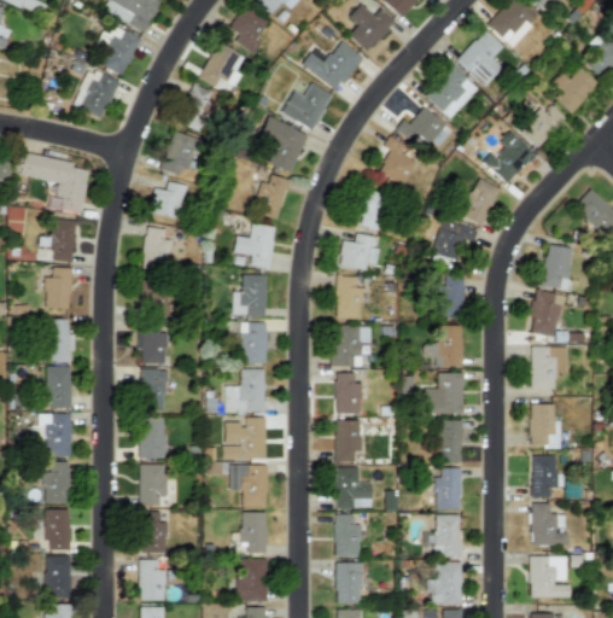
[(1,0),(1,1),(36,11),(40,1),(36,0),(1,0)]
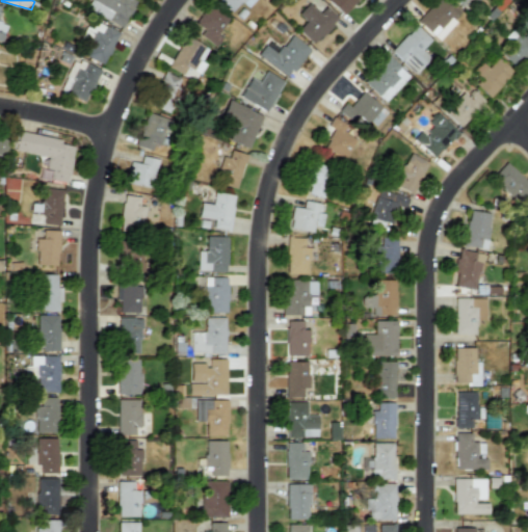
[(94,0),(89,8),(125,28),(139,1),(137,0),(94,0)]
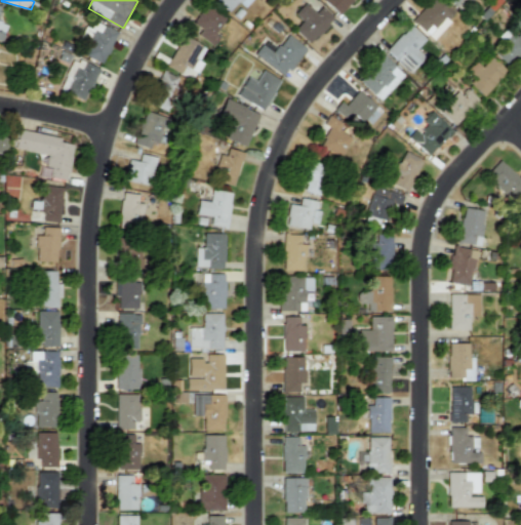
[(241,2),(247,7),(253,0),(217,0),(231,12),(241,2)]
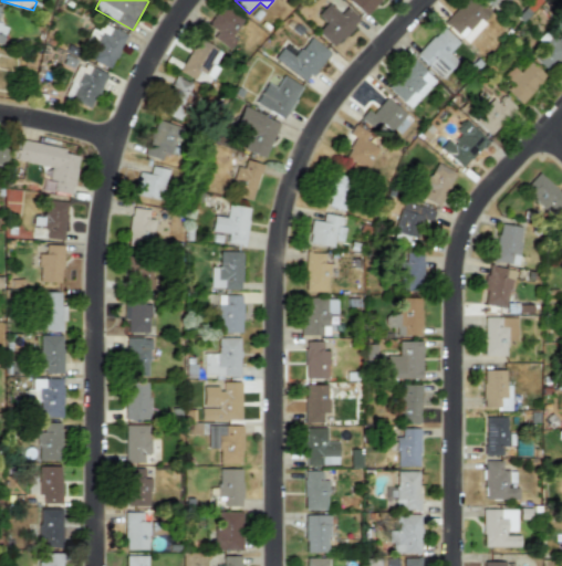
[(384,0),(351,0),(370,17),(384,0)]
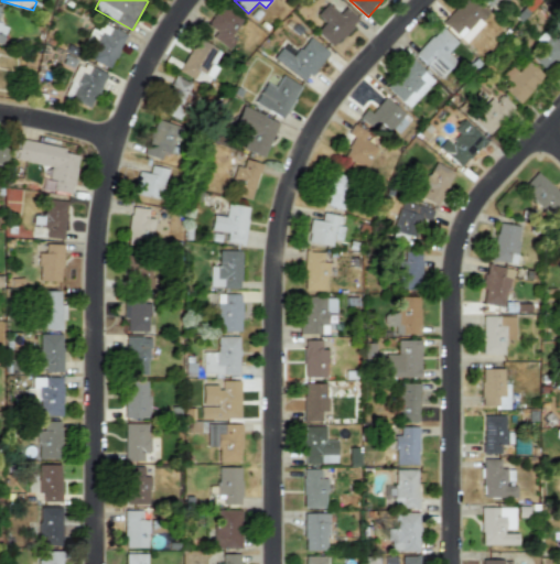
[(475,0),(466,0),(445,22),(467,43),(493,17),(475,0)]
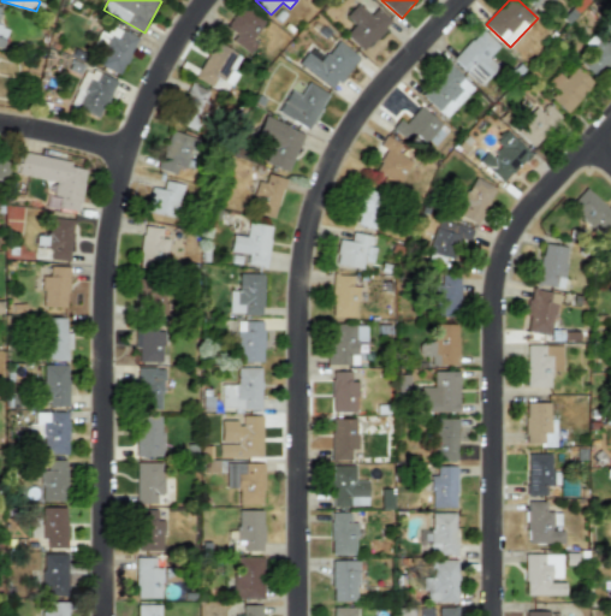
[(253,55),(261,43),(255,40),(268,22),(245,5),(230,28),(239,35),(235,42),(253,55)]
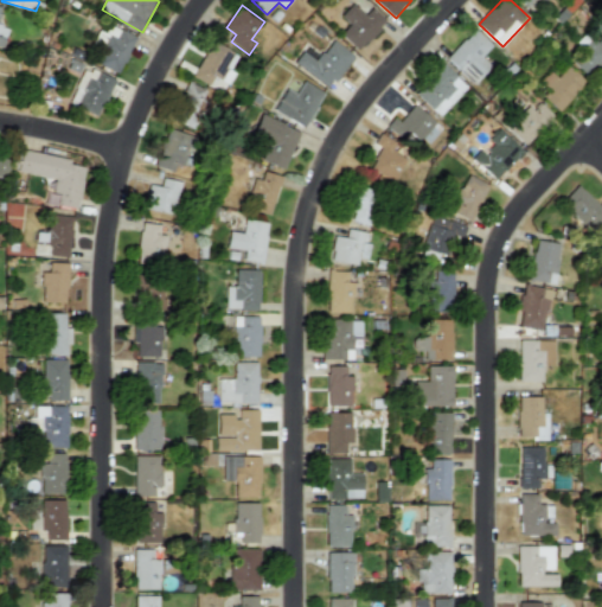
[(375,7),(367,17),(354,5),(344,17),(353,25),(344,34),(362,51),(389,21),(375,7)]
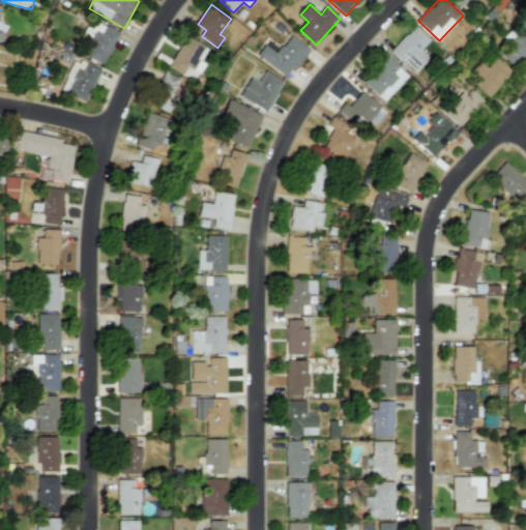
[(0,42),(4,43),(10,25),(0,21),(0,19),(4,7),(0,5),(0,42)]
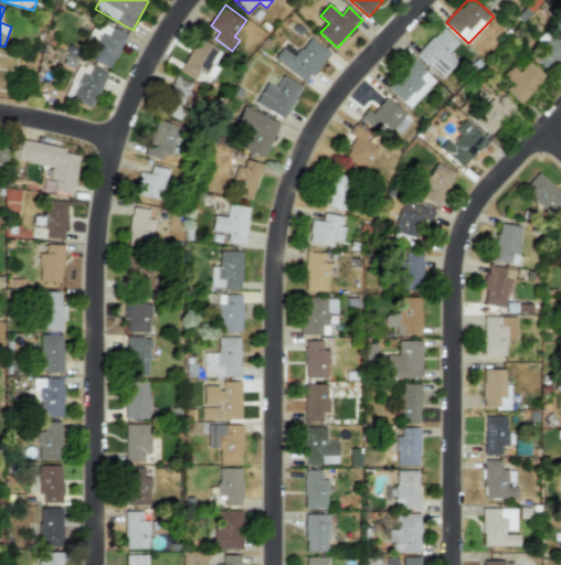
[(93,41),(99,44),(93,60),(114,68),(128,33),(101,22),(93,41)]
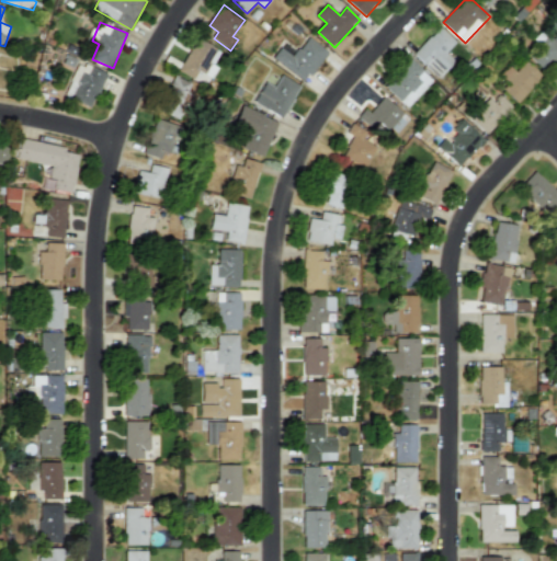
[(447,54),(458,42),(441,27),(416,55),(441,78),(456,61),(447,54)]
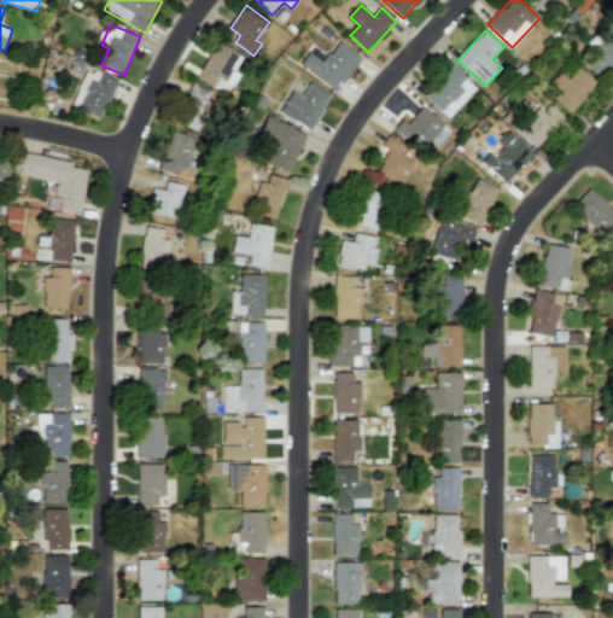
[(303,65),(340,91),(363,56),(342,41),(326,63),(311,52),(303,65)]
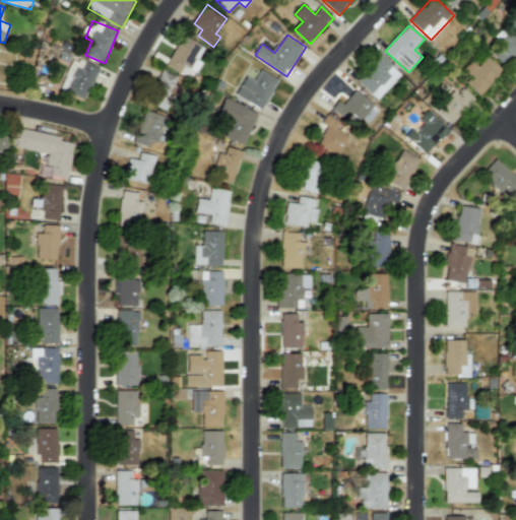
[(515,35),(512,38),(510,36),(493,52),(506,66),(515,57),(515,35)]
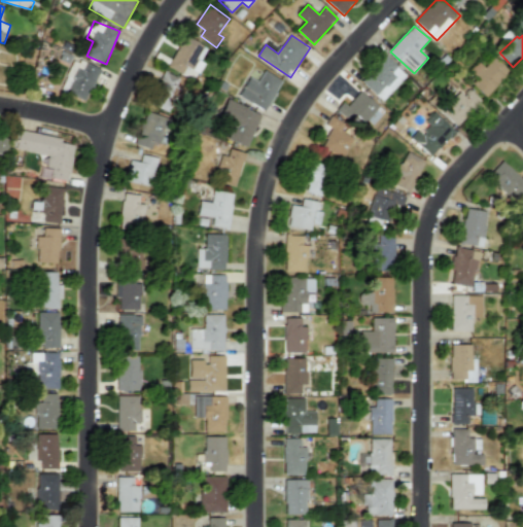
[(363,81),(384,102),(409,76),(387,56),(363,81)]
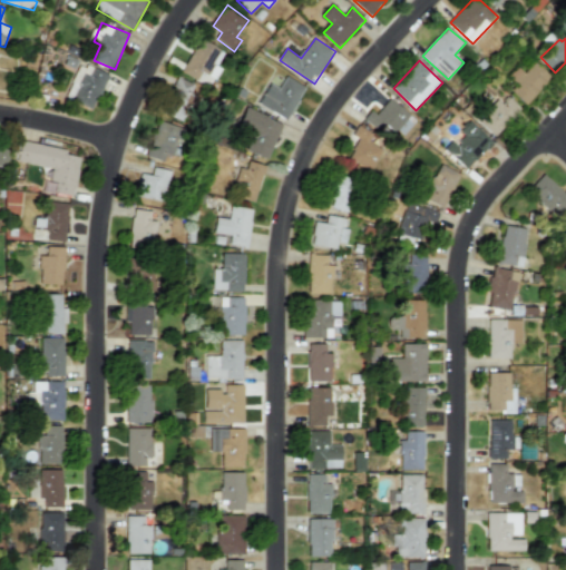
[(526,72),(519,67),(510,77),(520,87),(514,92),(526,105),(553,78),(536,62),(526,72)]
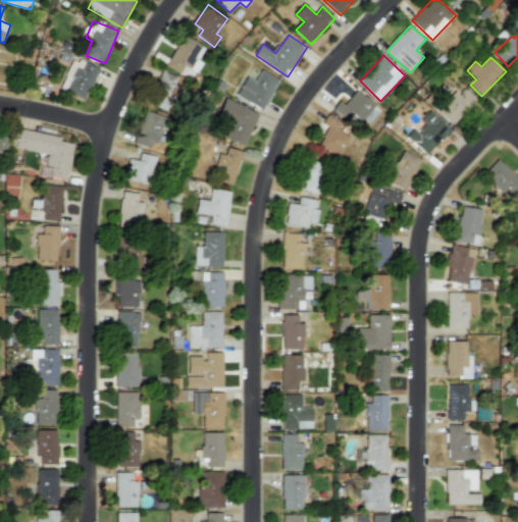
[(281,80),(264,69),(257,82),(249,76),(238,95),(264,110),(281,80)]
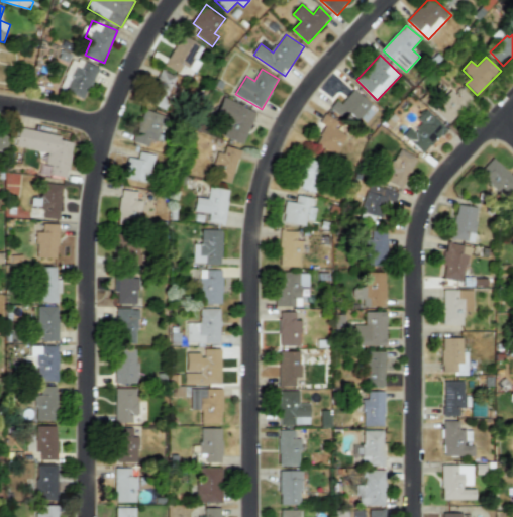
[(179,77),(163,71),(150,104),(169,110),(178,86),(176,86),(179,77)]
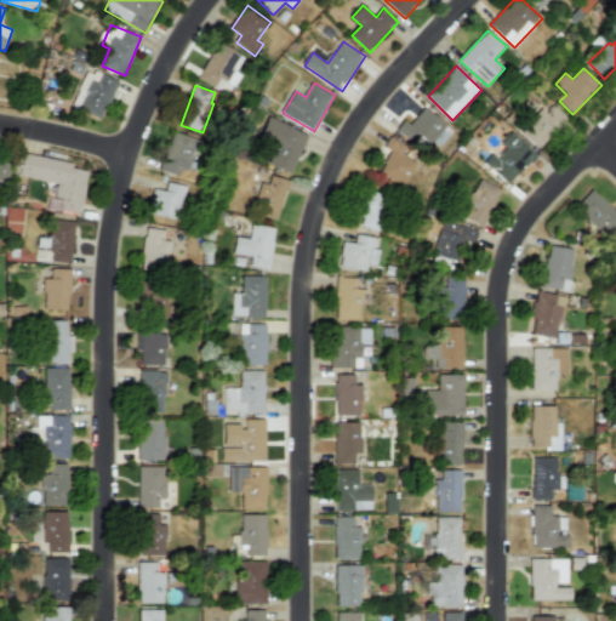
[(545,109),(523,131),(540,148),(569,118),(557,106),(549,114),(545,109)]
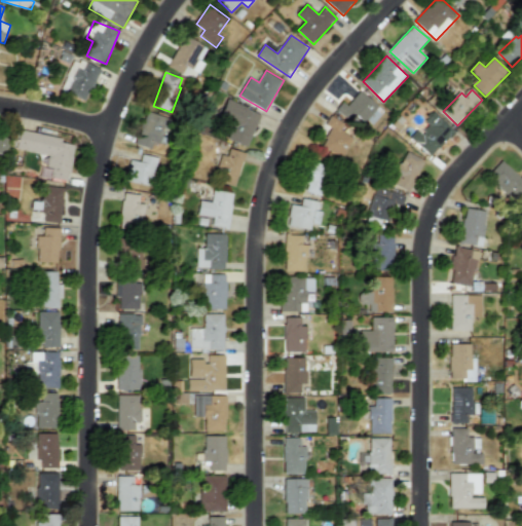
[(344,102),(337,110),(357,126),(364,118),(373,126),(385,111),(361,90),(349,106),(344,102)]
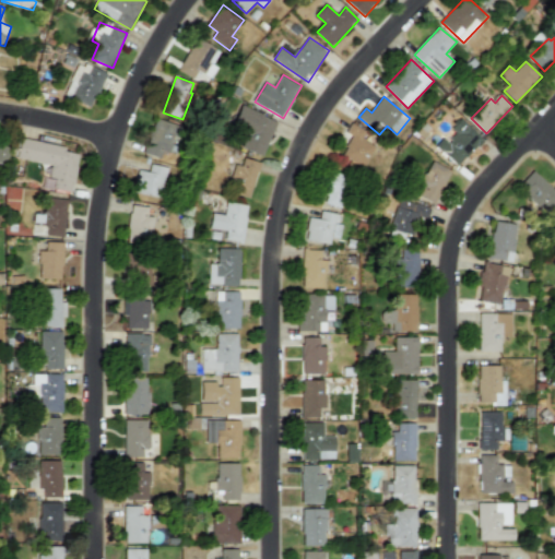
[(244,146),(263,156),(279,122),(243,106),(234,125),(250,132),(244,146)]
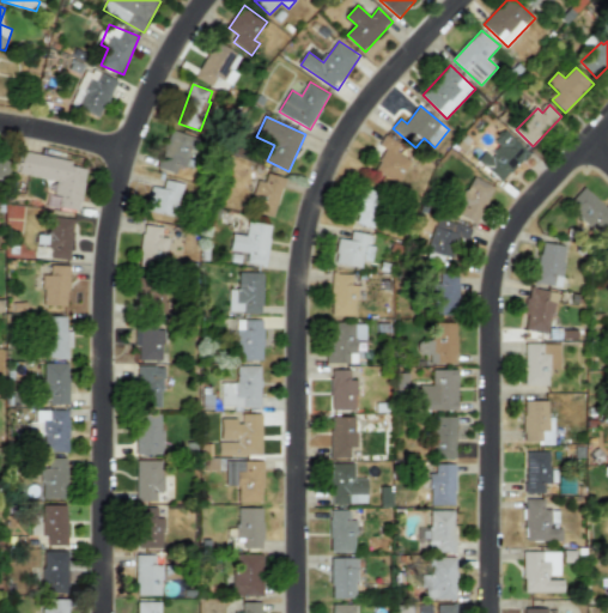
[(200,139),(174,129),(159,168),(184,177),(200,139)]
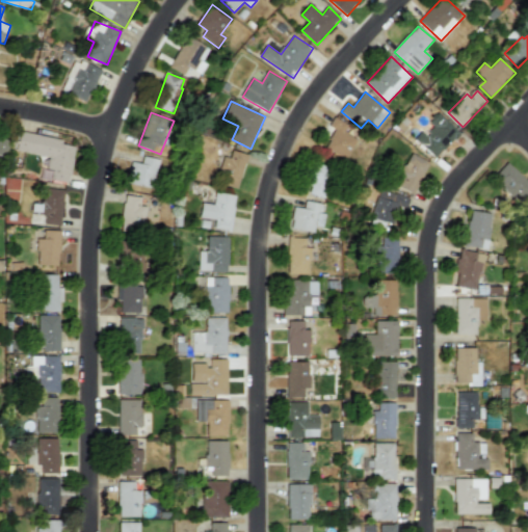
[(433,124),(417,140),(436,158),(462,132),(441,112),(431,122),(433,124)]
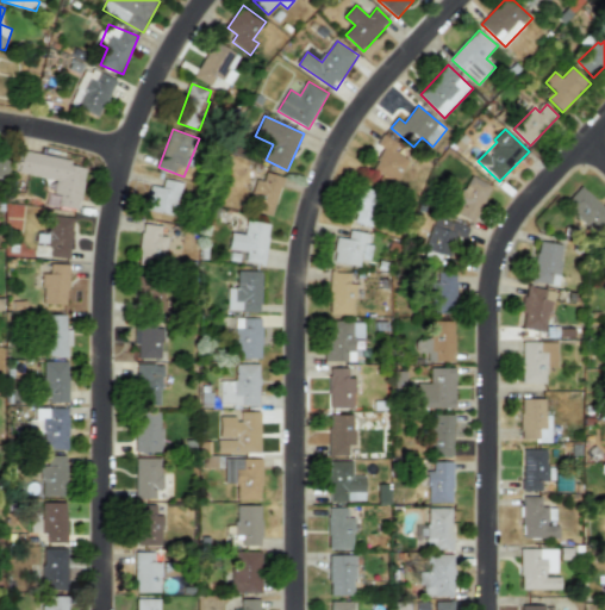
[(375,170),(401,182),(416,151),(384,136),(379,145),(386,148),(375,170)]
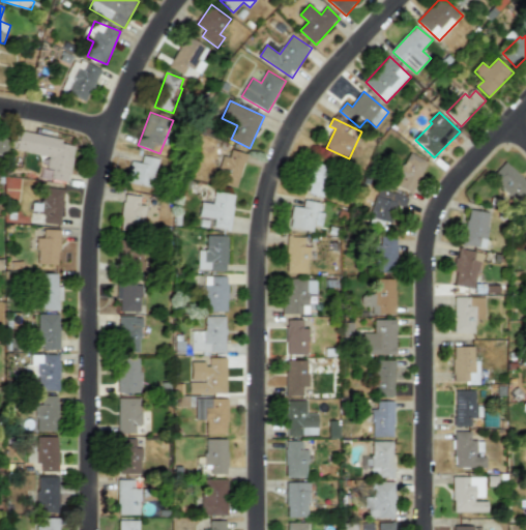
[(0,153),(9,154),(10,137),(0,136),(0,153)]
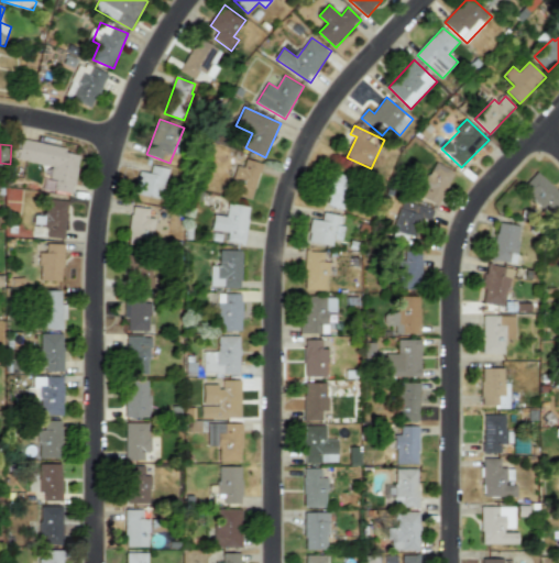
[(233,179),(241,181),(237,195),(252,200),(264,164),(248,158),(244,167),(239,165),(233,179)]
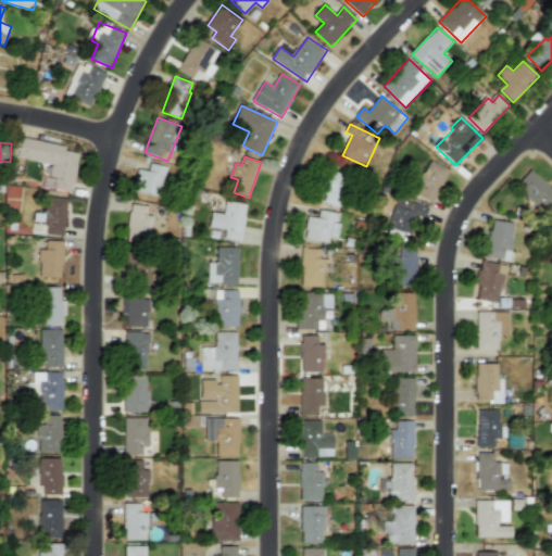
[(414,194),(434,204),(450,169),(430,160),(414,194)]
